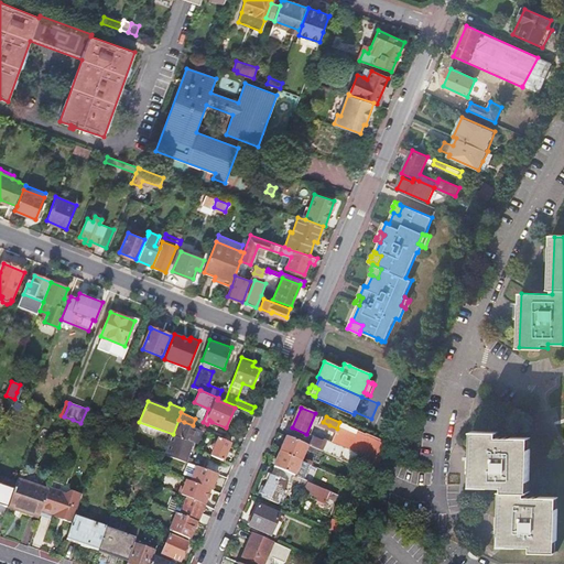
[(175,435),(170,456),(185,462),(192,442),(191,442),(197,427),(193,425),(184,422),(177,436),(175,435)]
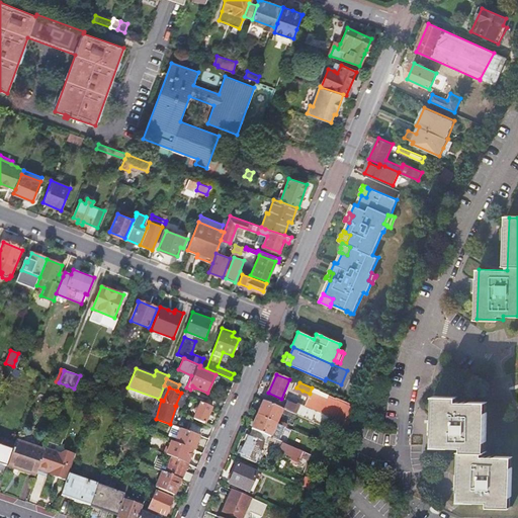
[(307,399),(310,394),(303,391),(300,397),(307,399)]
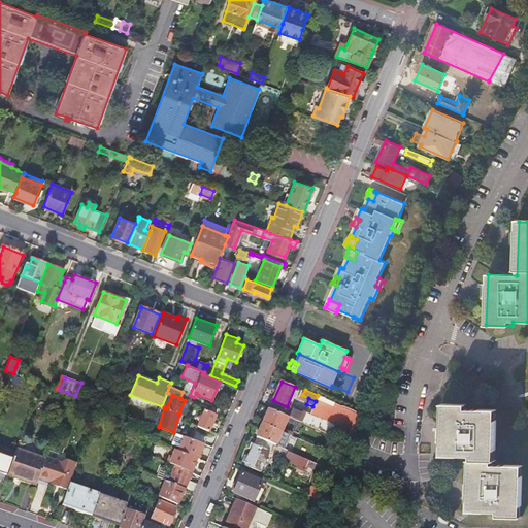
[(469,453),(467,509),(497,510),(497,516),(521,517),(523,464),(492,464),(492,458),(495,458),(496,406),(466,405),(466,400),(441,399),(440,452),(469,453)]
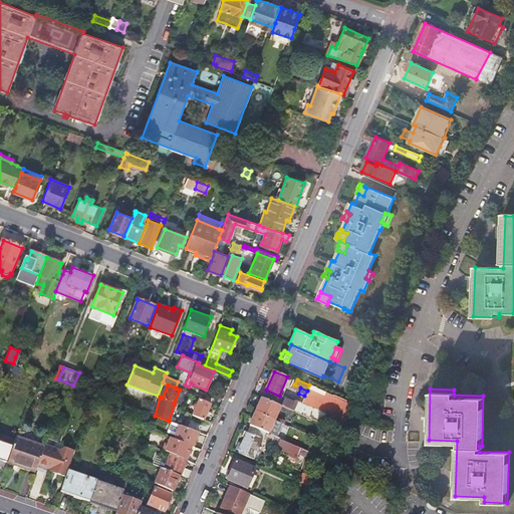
[(256,412),(274,420),(280,406),(262,398),(256,412)]
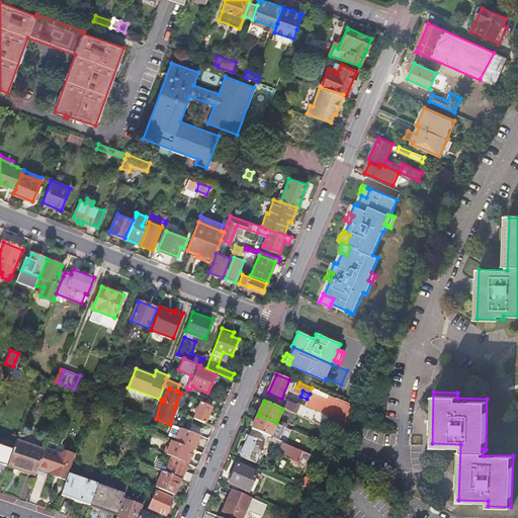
[(205,423),(212,407),(201,402),(194,418),(205,423)]
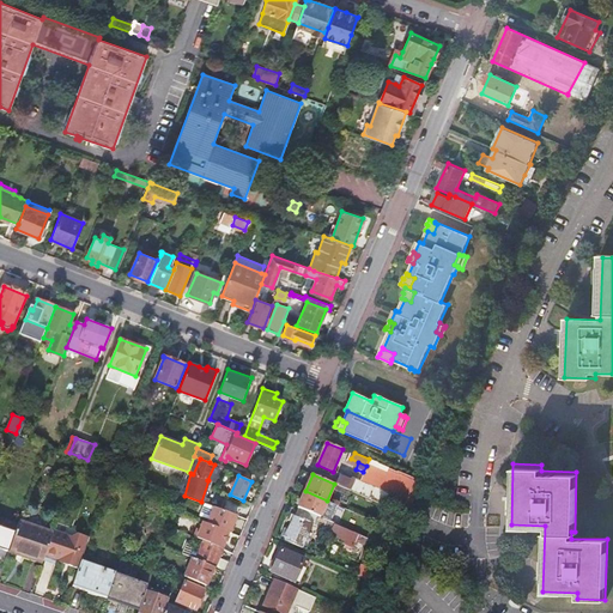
[(335,484),(378,503),(383,491),(356,479),(354,481),(340,475),(335,484)]
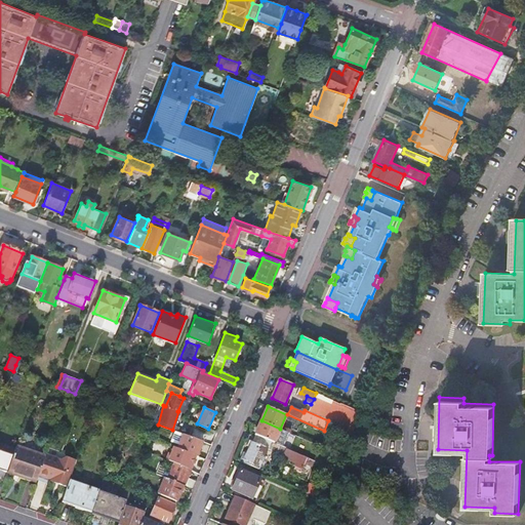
[(276,440),(280,429),(261,420),(255,434),(274,442),(277,444),(278,441),(276,440)]
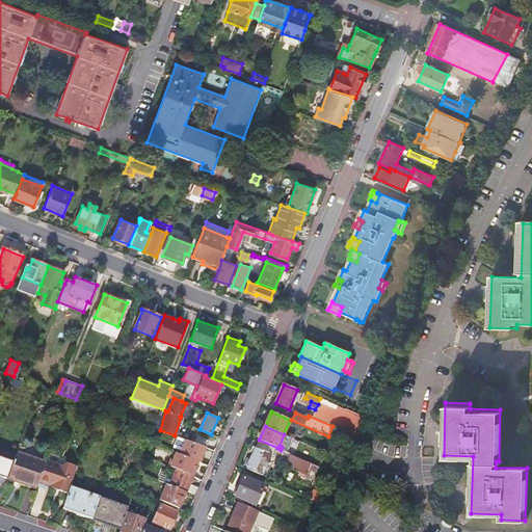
[(287,434),(282,447),(289,450),(294,437),(287,434)]
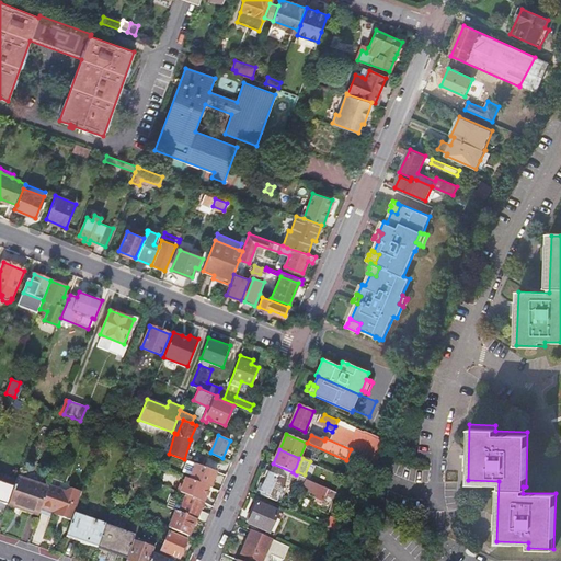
[(209,487),(210,487),(216,471),(196,464),(191,479),(209,487)]
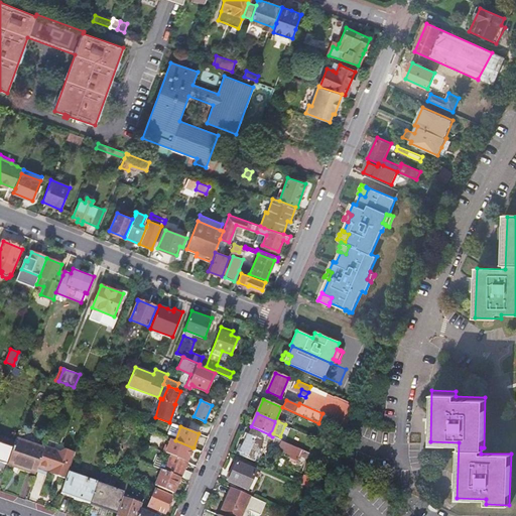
[(0,461),(7,464),(8,462),(11,455),(6,453),(12,438),(0,433),(0,461)]
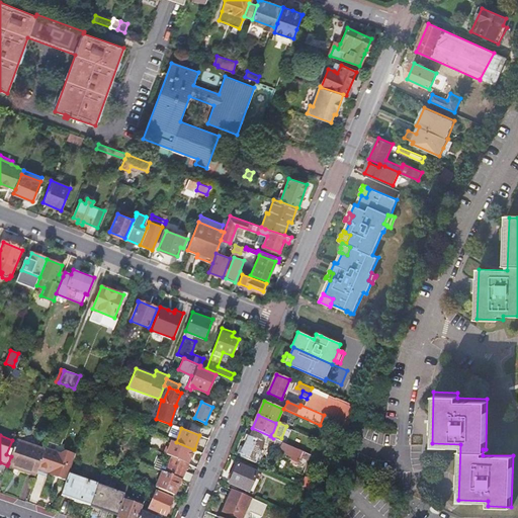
[(279,448),(282,441),(273,438),(270,436),(267,443),(279,448)]
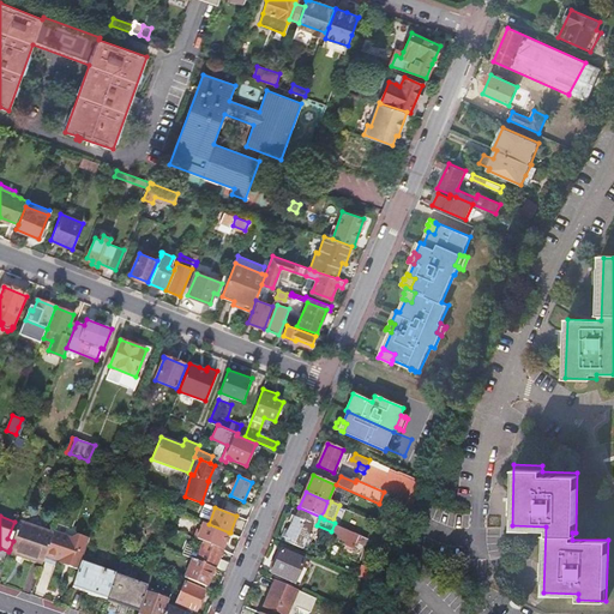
[(294,521),(286,541),(302,548),(312,528),(294,521)]
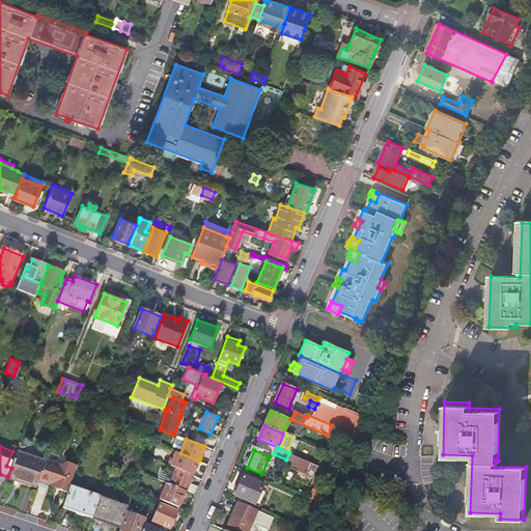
[(176,468),(193,475),(198,460),(179,453),(176,451),(173,458),(171,457),(168,465),(176,468)]
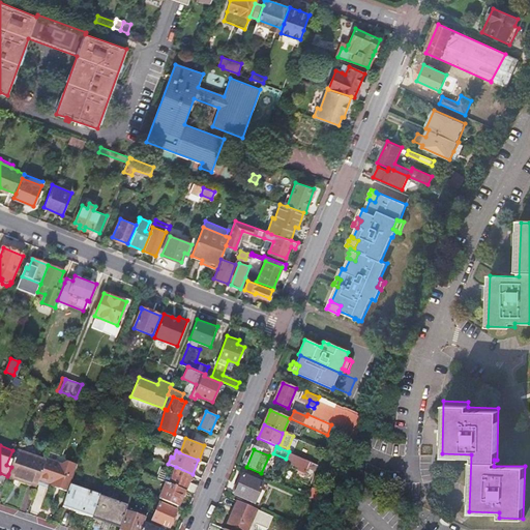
[(17,451),(11,467),(8,474),(28,481),(27,483),(36,488),(37,484),(46,462),(17,451)]
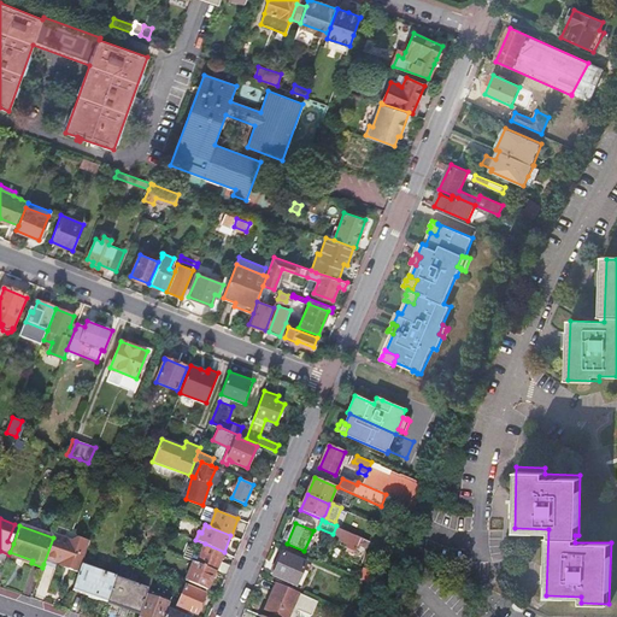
[(334,538),(357,547),(360,538),(338,528),(334,538)]
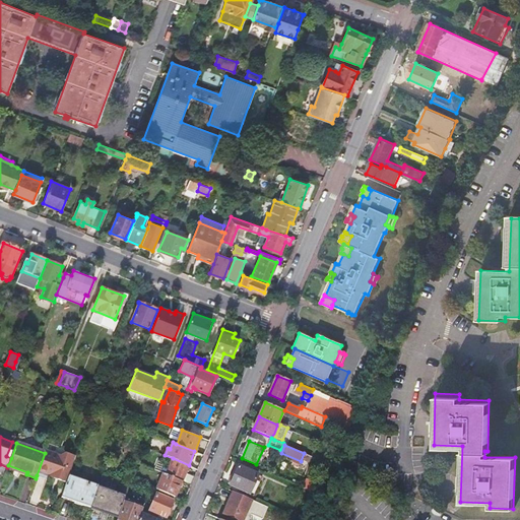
[(46,451),(45,453),(37,475),(46,478),(48,473),(52,475),(58,477),(58,479),(66,482),(69,476),(75,456),(65,453),(60,455),(56,457),(54,454),(46,451)]
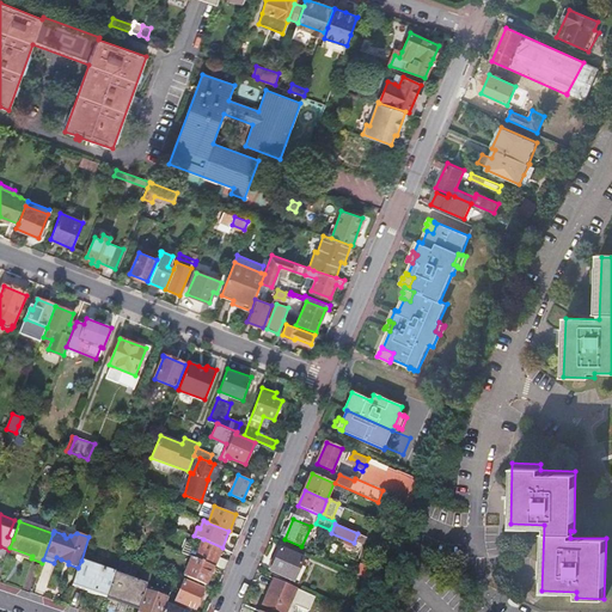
[(222,548),(203,539),(200,548),(196,558),(214,565),(225,570),(230,561),(218,556),(222,548)]
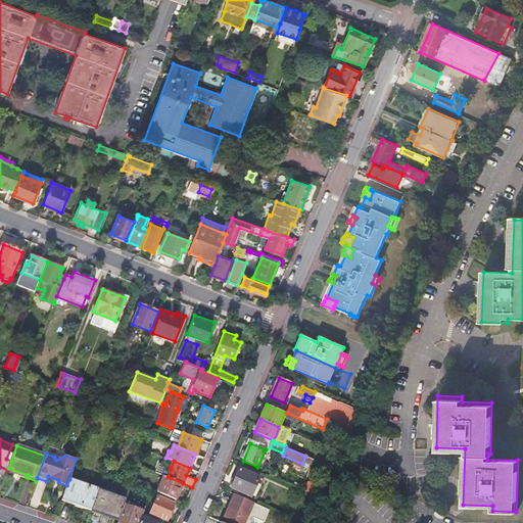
[(168,477),(171,468),(159,463),(155,472),(163,476),(168,477)]
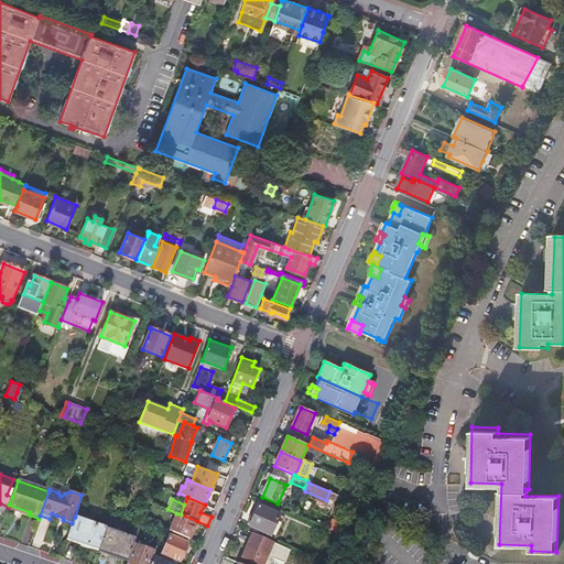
[(259,506),(256,512),(250,527),(271,535),(280,514),(259,506)]
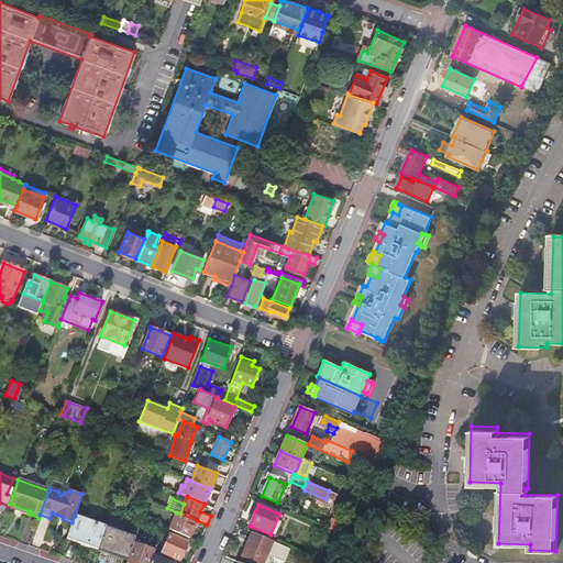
[(180,514),(176,512),(169,529),(189,538),(197,520),(180,514)]
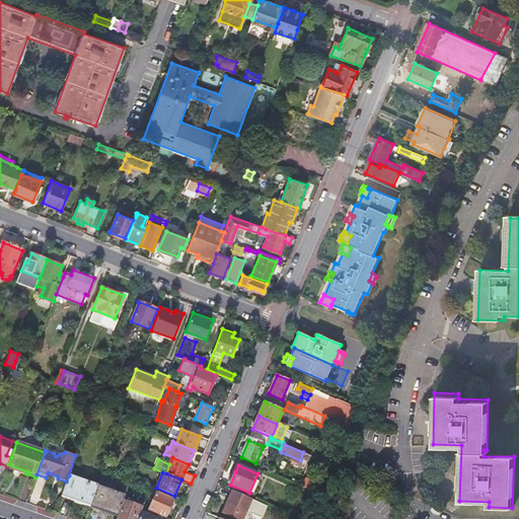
[(66,482),(62,497),(90,506),(97,486),(69,475),(66,482)]
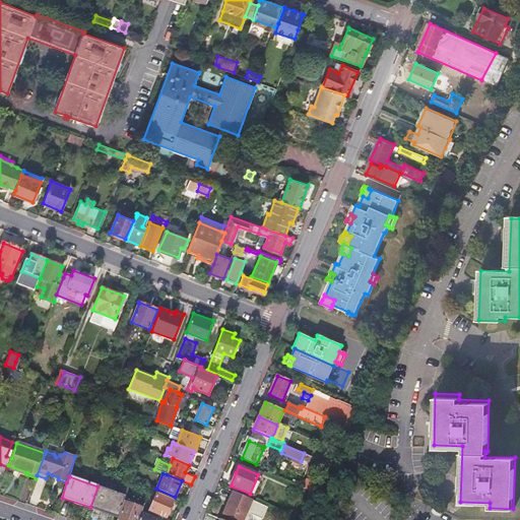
[(99,482),(98,486),(90,507),(118,516),(124,500),(125,495),(114,492),(115,489),(99,482)]
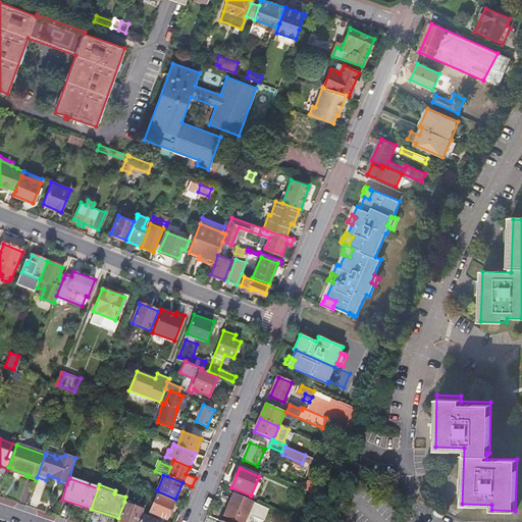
[(239,521),(243,521),(252,502),(233,493),(224,516),(239,521)]
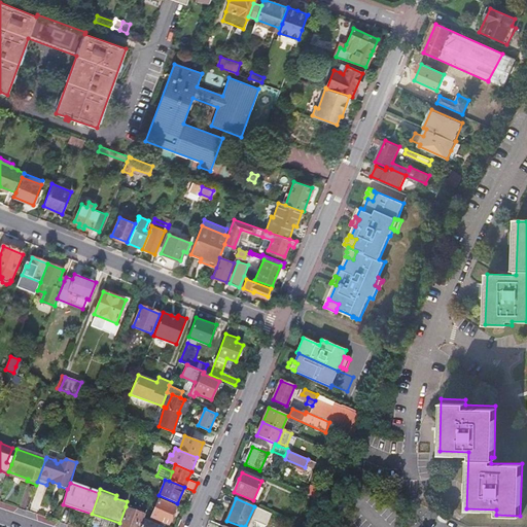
[(152,516),(169,524),(175,507),(160,500),(152,516)]
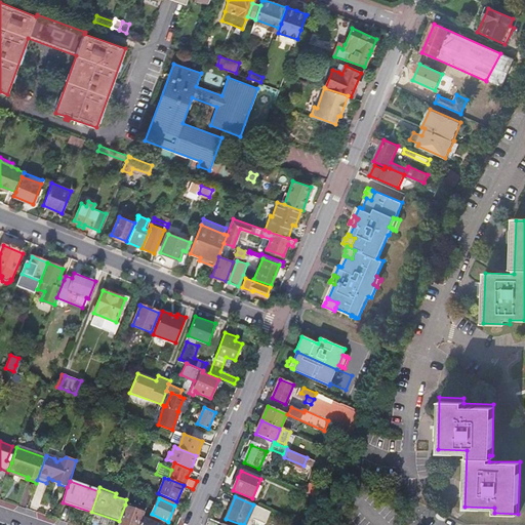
[(145,512),(125,505),(119,521),(117,524),(139,524),(144,516),(145,512)]
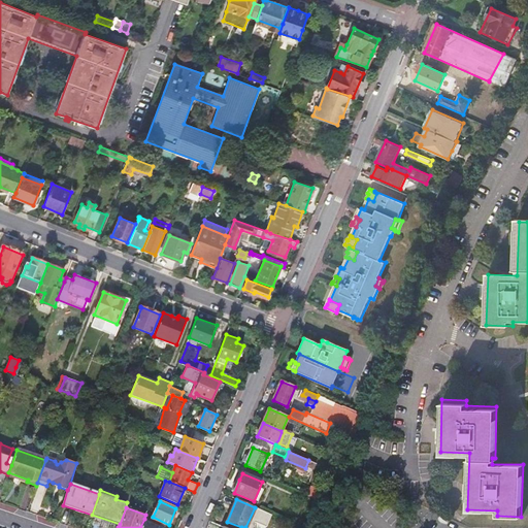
[(164,527),(144,519),(140,527),(164,527)]
